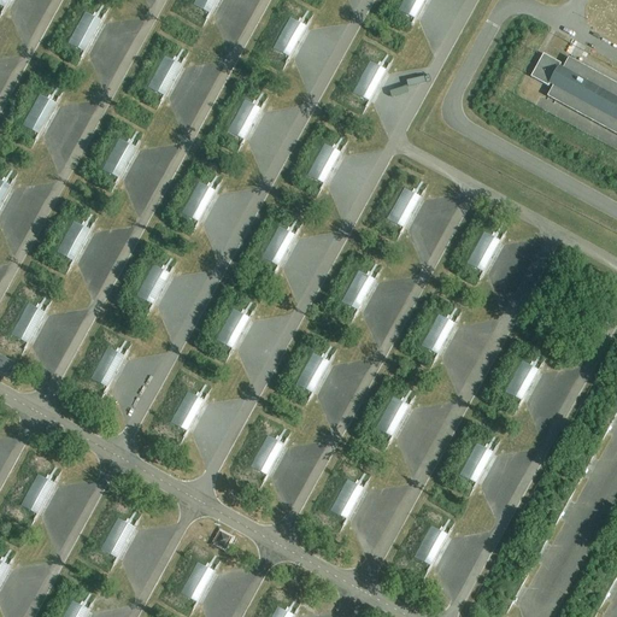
[(217,0),(195,0),(193,6),(209,15),(217,0)]
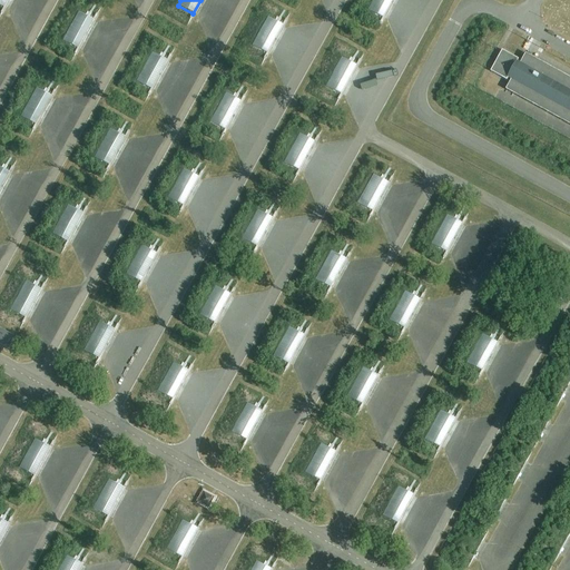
[(391,0),(372,0),(366,10),(382,18),(391,0)]
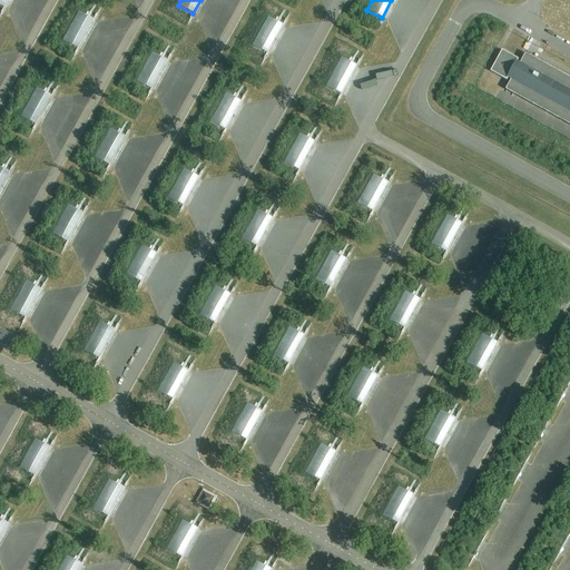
[(96,22),(81,15),(66,43),(80,51),(96,22)]
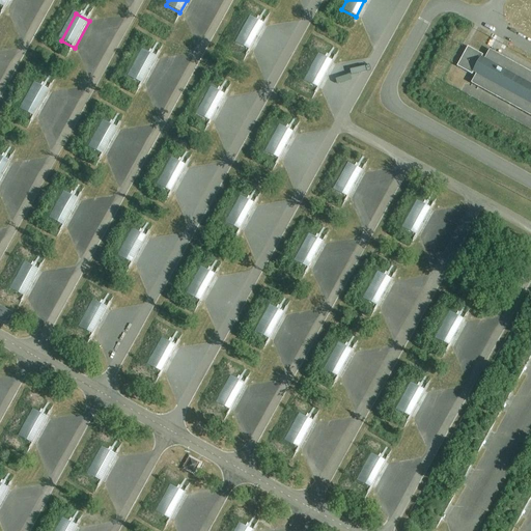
[(262,24),(249,16),(233,43),(248,51),(262,24)]
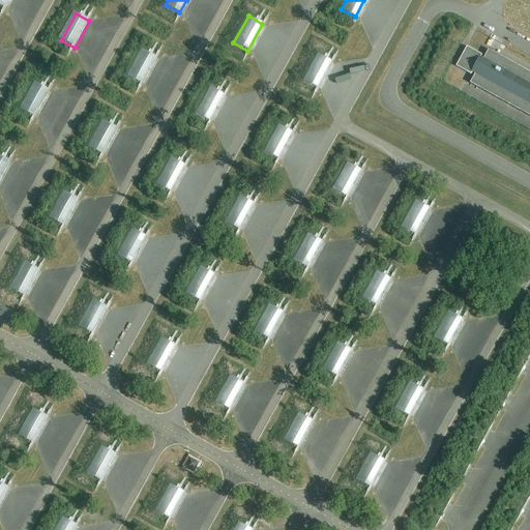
[(529,117),(529,74),(488,51),(482,60),(479,58),(480,56),(466,48),(455,67),(470,76),(471,74),(474,76),(469,84),(529,117)]
